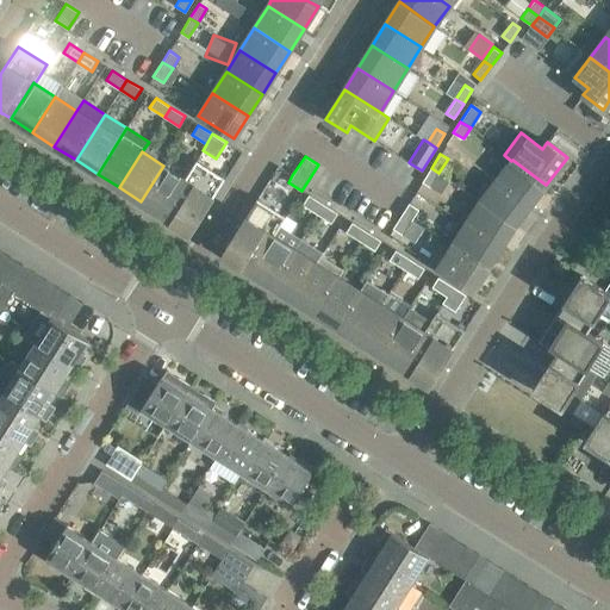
[(197,160),(185,179),(186,179),(163,215),(172,221),(170,222),(190,234),(225,179),(197,160)]
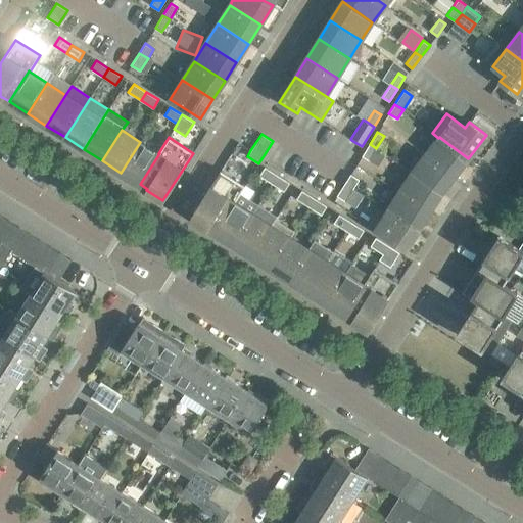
[(438,138),(425,154),(455,177),(468,158),(439,137),(438,138)]
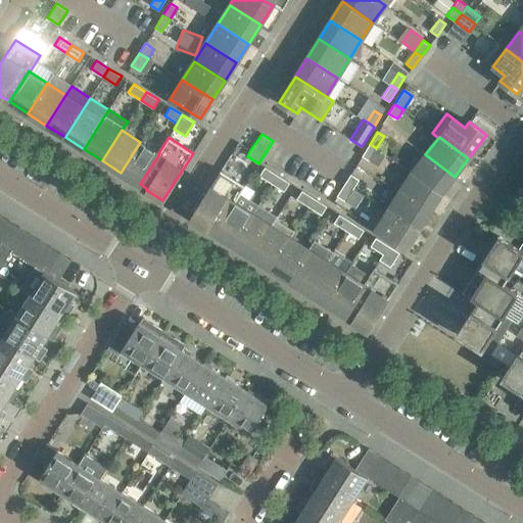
[(121,173),(140,184),(159,153),(158,153),(140,142),(121,173)]
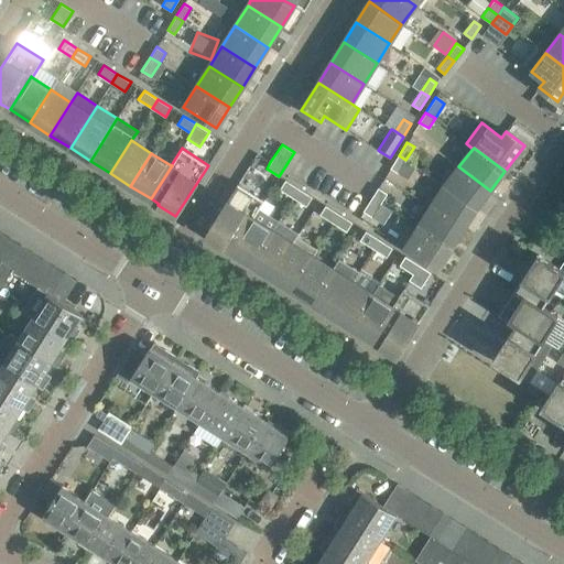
[(398,173),(405,160),(399,155),(390,169),(398,173)]
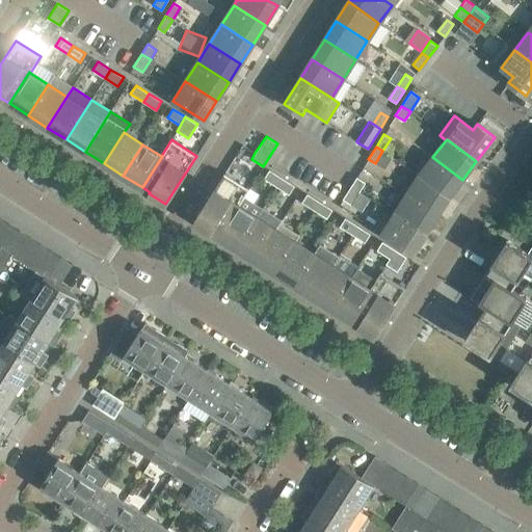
[(432,157),(419,176),(449,196),(462,180),(432,157)]
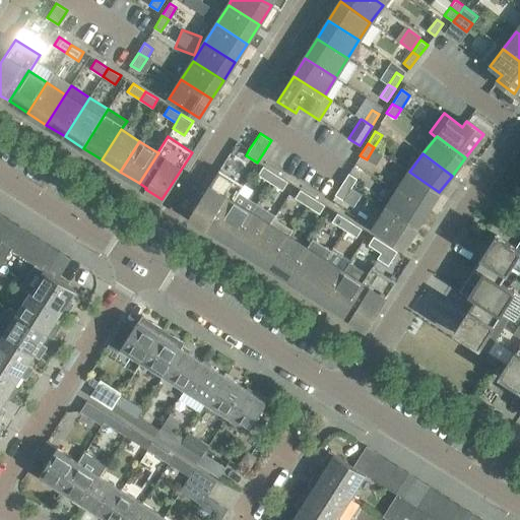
[(275,174),(263,166),(258,175),(270,182),(275,174)]
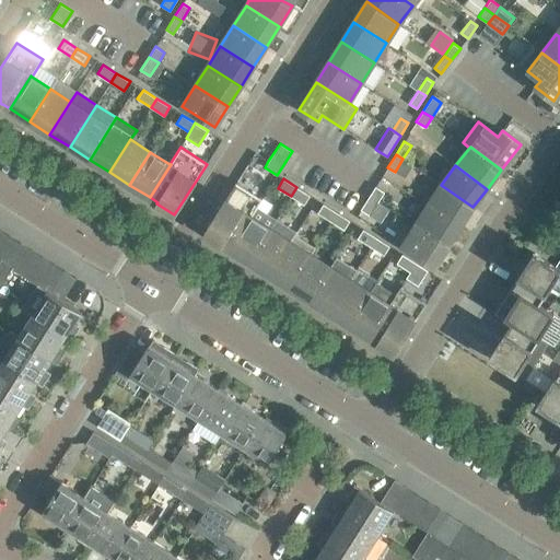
[(263,199),(236,183),(205,233),(222,244),(230,248),(251,216),(252,216),(263,199)]
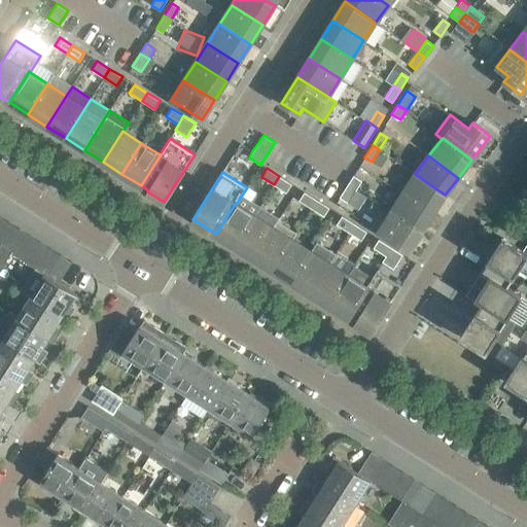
[(433,213),(445,195),(415,174),(402,194),(433,213)]
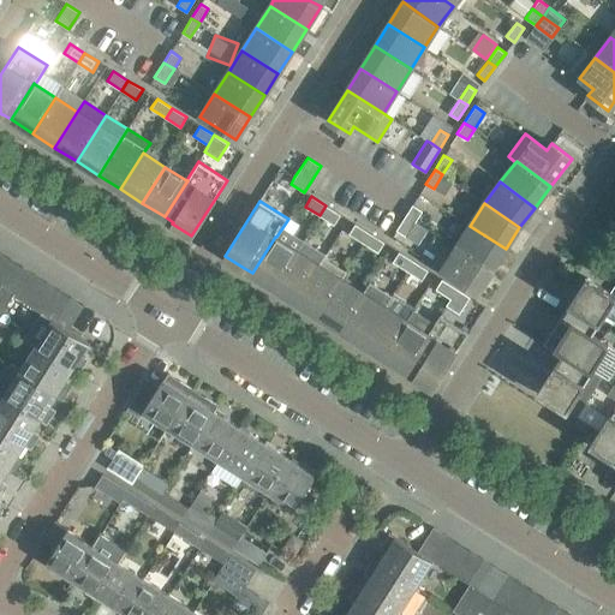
[(412,204),(405,215),(413,221),(421,209),(412,204)]
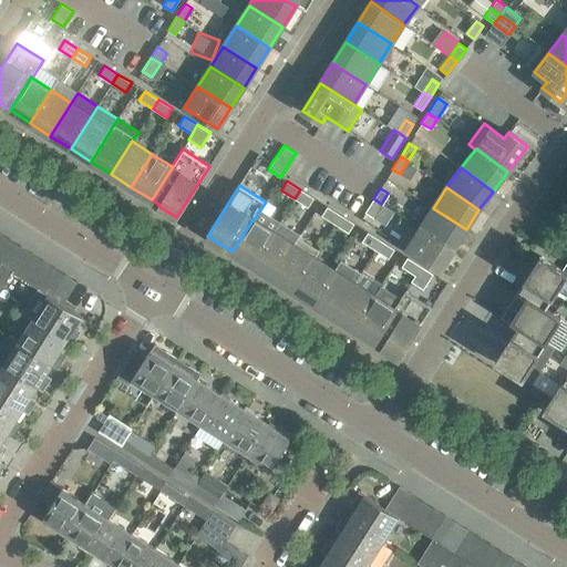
[(313,198),(300,189),(295,198),(308,207),(313,198)]
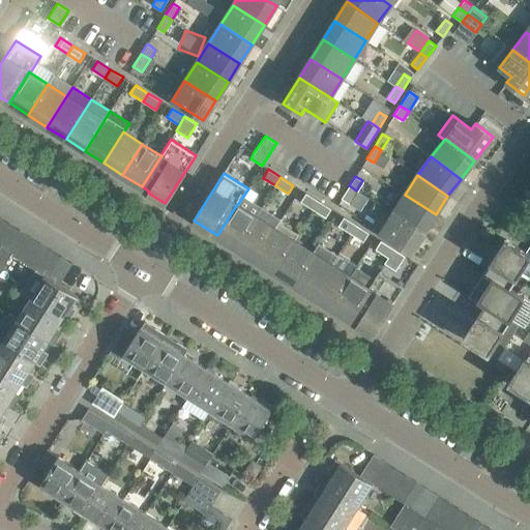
[(349,185),(342,199),(348,203),(356,190),(349,185)]
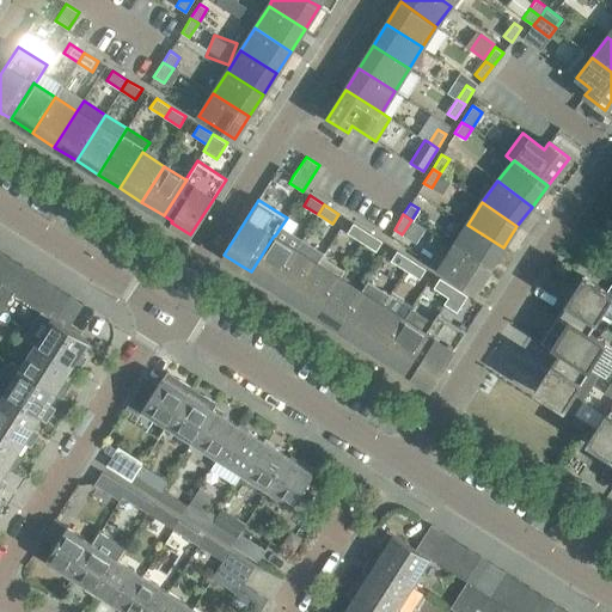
[(347,233),(361,242),(368,232),(353,222),(347,233)]
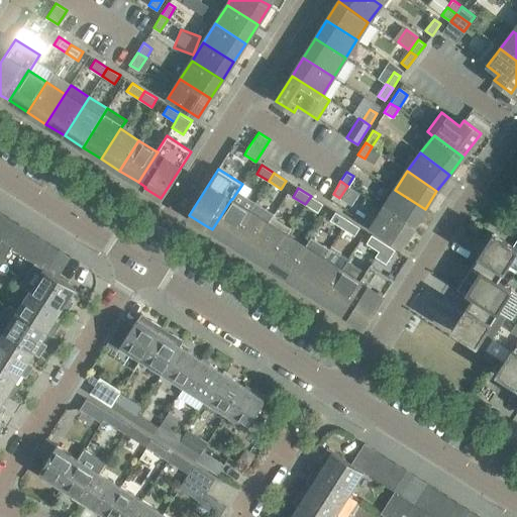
[(395,190),(385,208),(384,208),(413,227),(425,209),(395,190)]
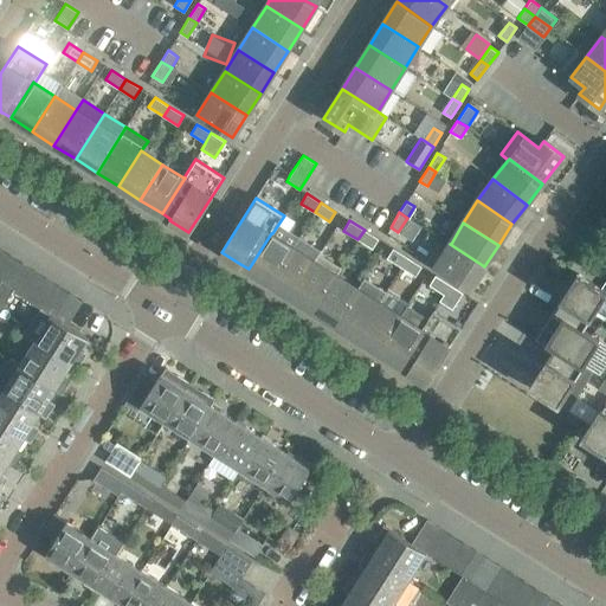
[(379,239),(365,230),(358,239),(372,249),(379,239)]
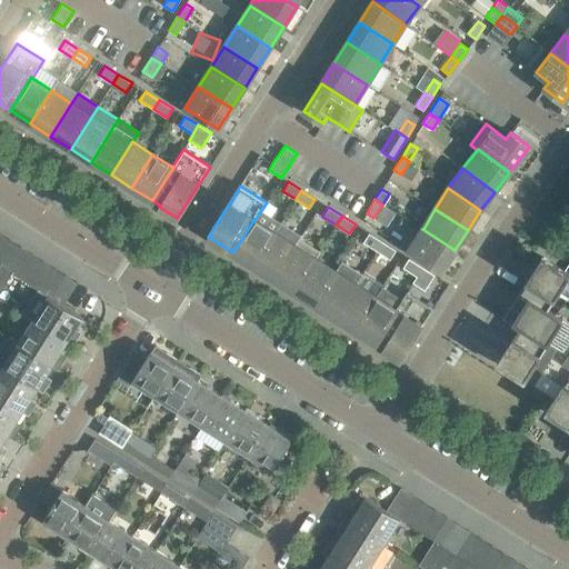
[(255,219),(233,252),(253,266),(275,231),(256,219),(255,219)]
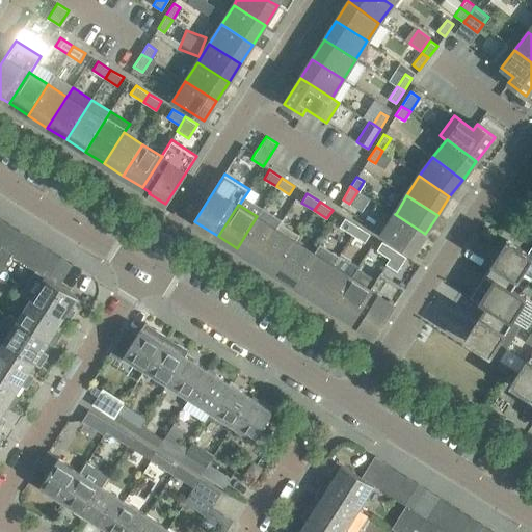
[(389,209),(375,230),(413,254),(425,234),(395,214),(396,214),(389,209)]
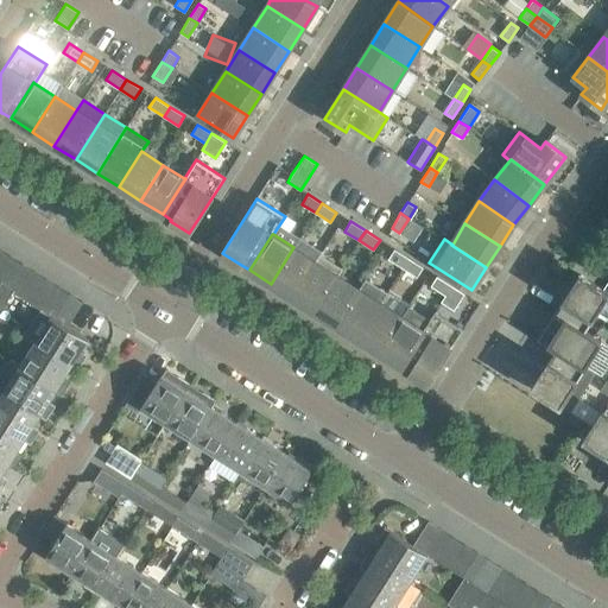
[(315,261),(293,247),(271,284),(293,297),(316,261),(315,261)]
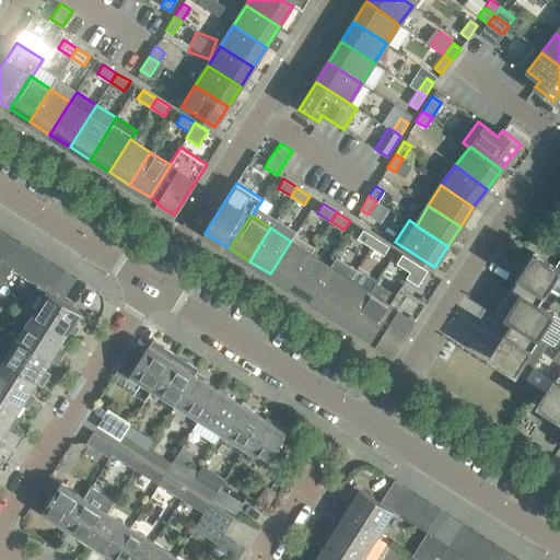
[(358,238),(371,247),(376,237),(363,229),(358,238)]
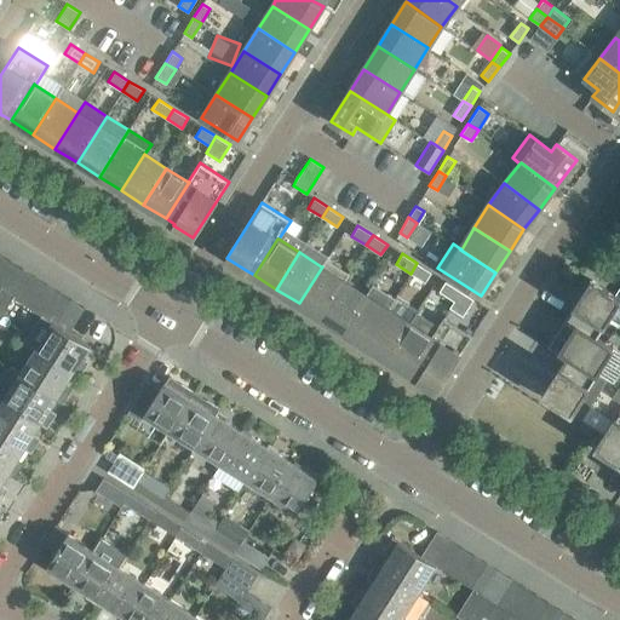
[(0,276),(11,262),(0,254),(0,276)]
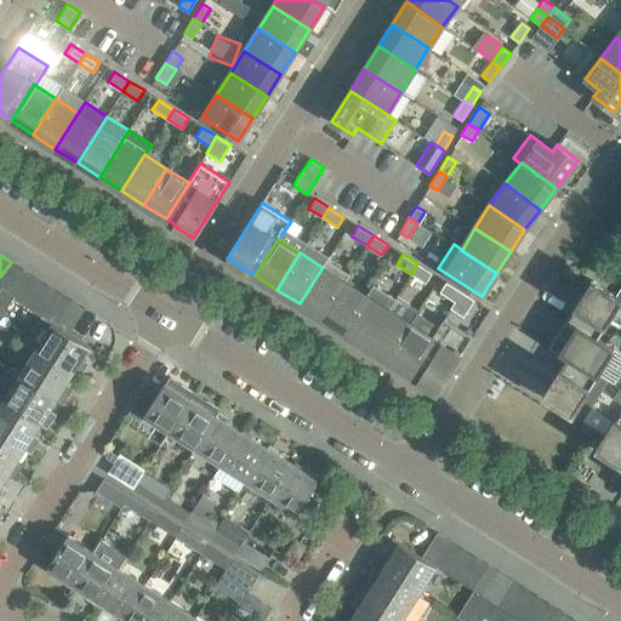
[(326,260),(322,267),(323,267),(300,303),(322,318),(345,281),(346,281),(349,274),(326,260)]
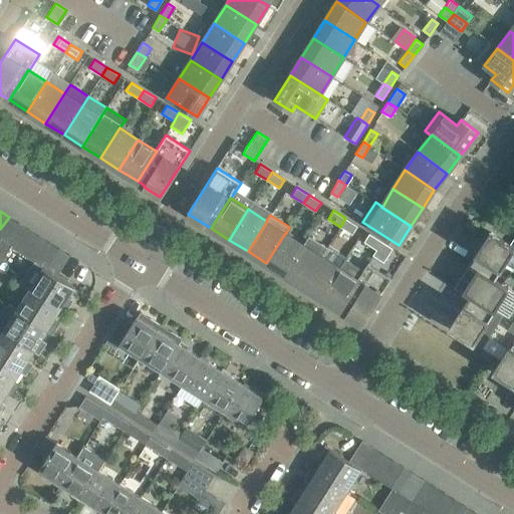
[(0,229),(0,239),(1,240),(6,243),(19,223),(9,217),(0,229)]
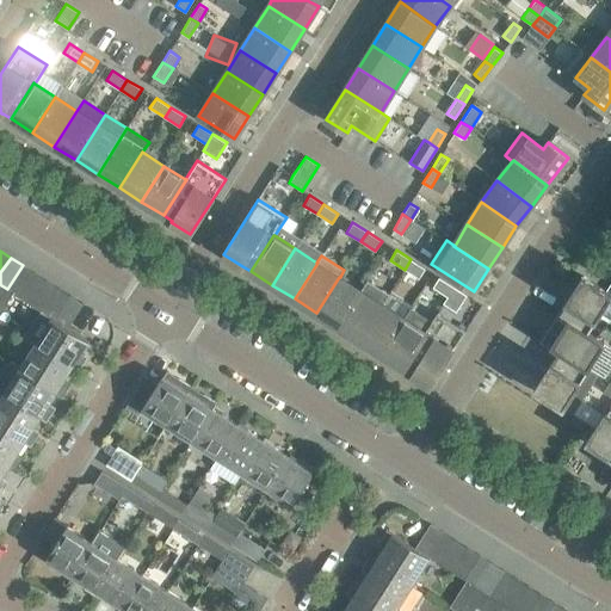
[(425,269),(411,259),(405,270),(419,278),(425,269)]
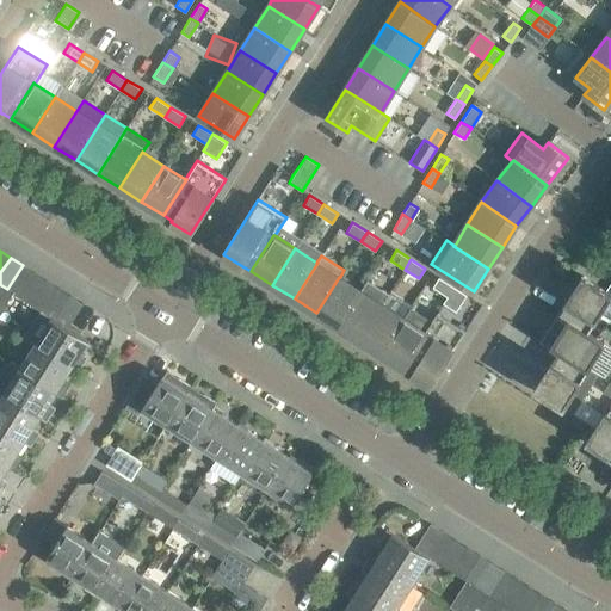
[(7,289),(12,292),(20,297),(35,273),(23,265),(7,289)]
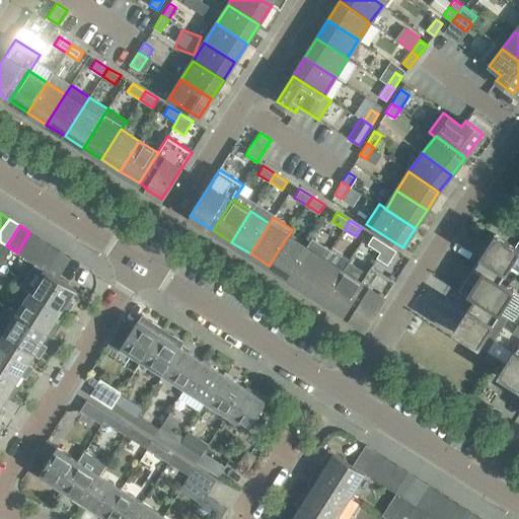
[(17,252),(26,258),(40,238),(29,232),(17,252)]
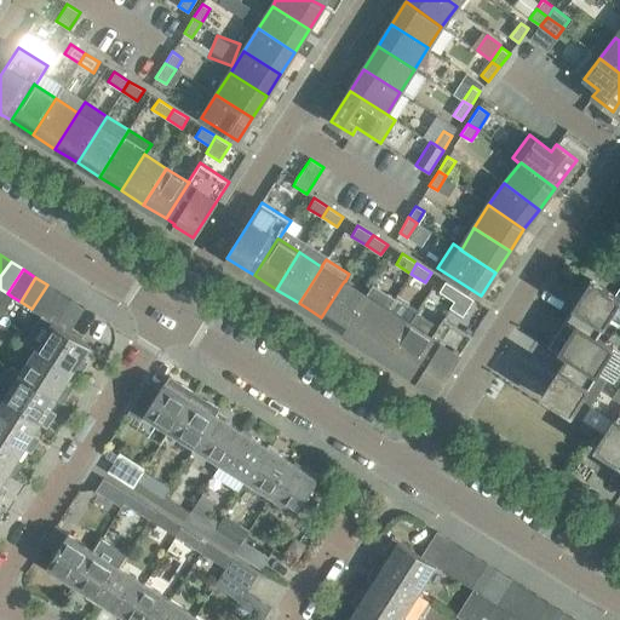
[(591,280),(567,319),(596,338),(596,337),(607,320),(619,327),(619,325),(619,299),(619,298),(601,286),(591,280)]
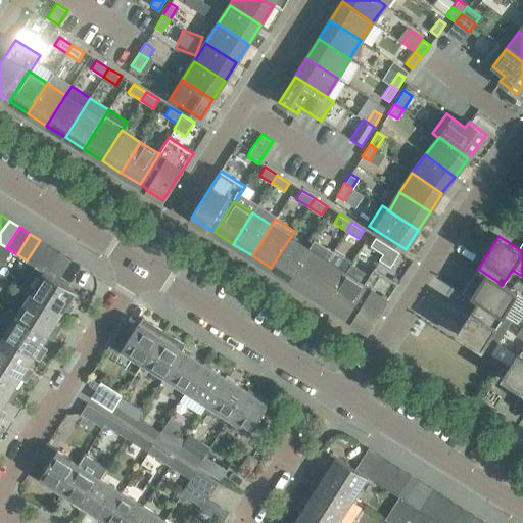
[(290,237),(271,268),(289,279),(308,248),(291,237),(290,237)]
